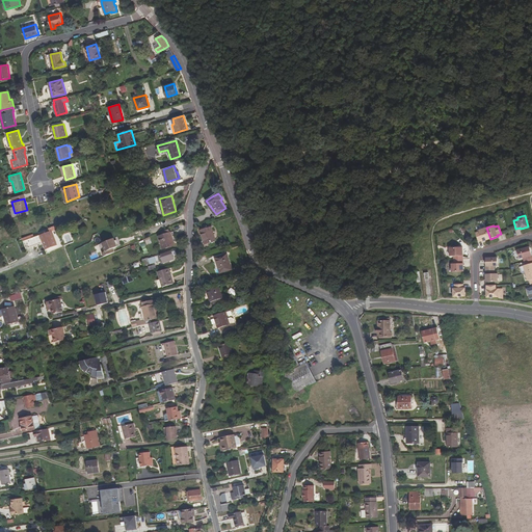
[(212,227),(201,231),(205,244),(216,241),(212,227)]
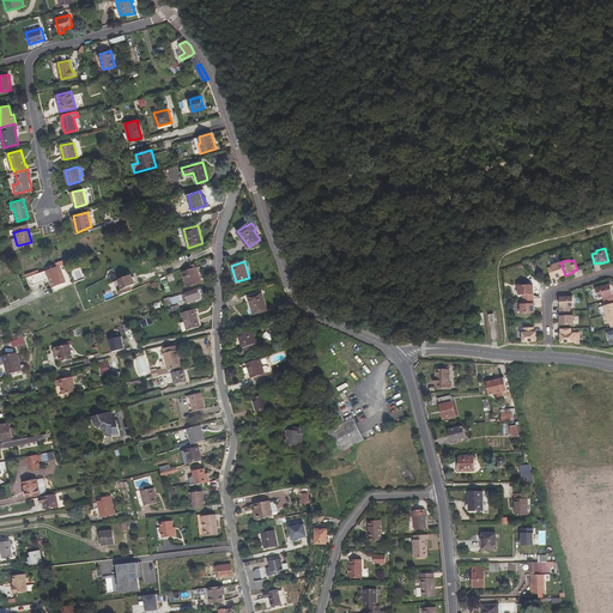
[(565,275),(560,262),(552,266),(552,267),(548,268),(551,278),(556,277),(556,278),(565,275)]
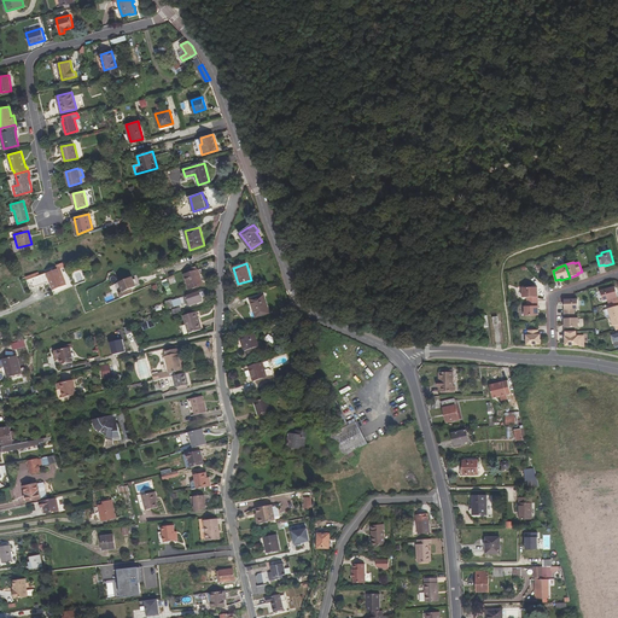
[(51,281),(52,281),(56,290),(66,285),(59,268),(48,273),(38,277),(40,285),(51,281)]
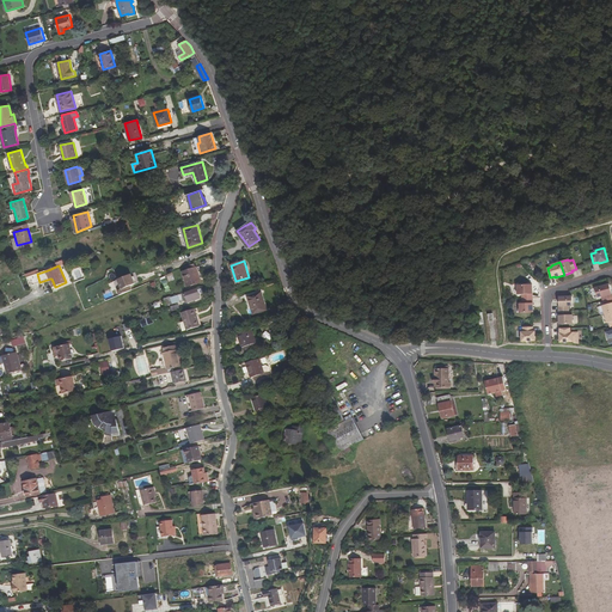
[(187,270),(182,271),(188,287),(202,282),(197,268),(196,268),(187,270)]
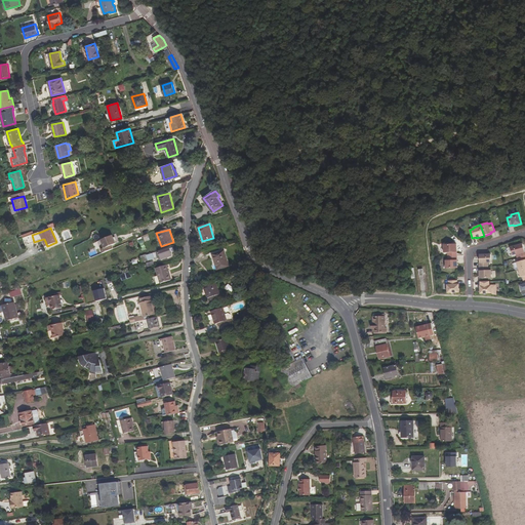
[(116,243),(113,235),(102,240),(106,248),(116,243)]
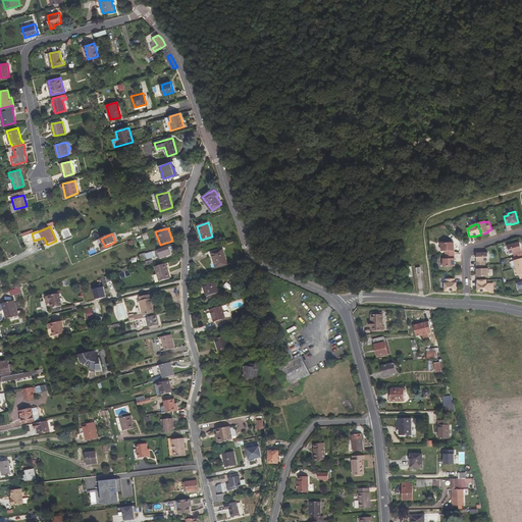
[(143,249),(146,248),(141,236),(137,237),(143,249)]
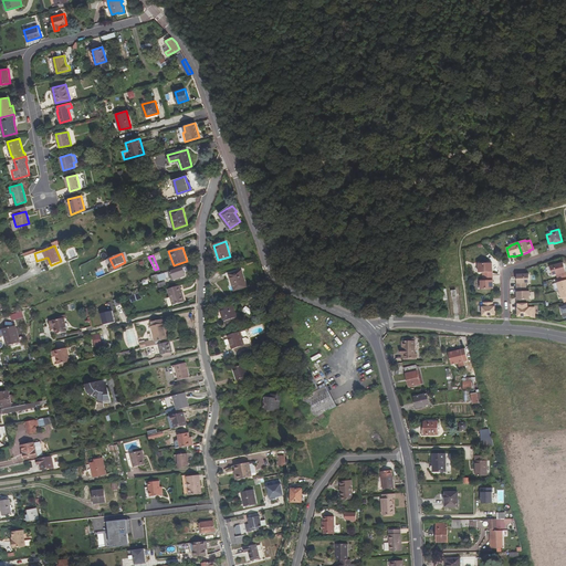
[(483,276),(493,276),(492,263),(479,263),(479,273),(483,272),(483,276)]
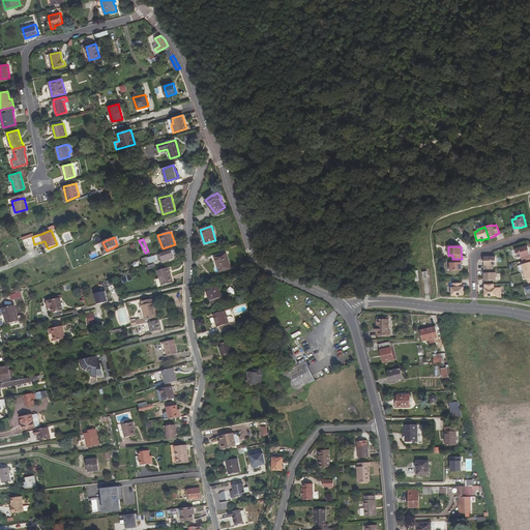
[(523,261),(529,258),(529,255),(528,246),(516,249),(518,258),(522,257),(523,261)]
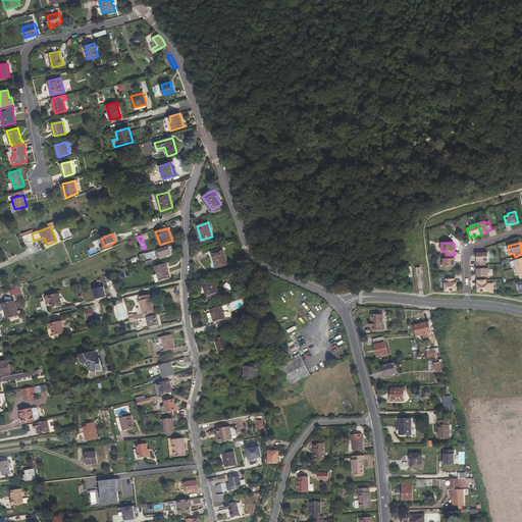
[(168,247),(152,252),(153,258),(160,256),(160,258),(171,254),(168,247)]
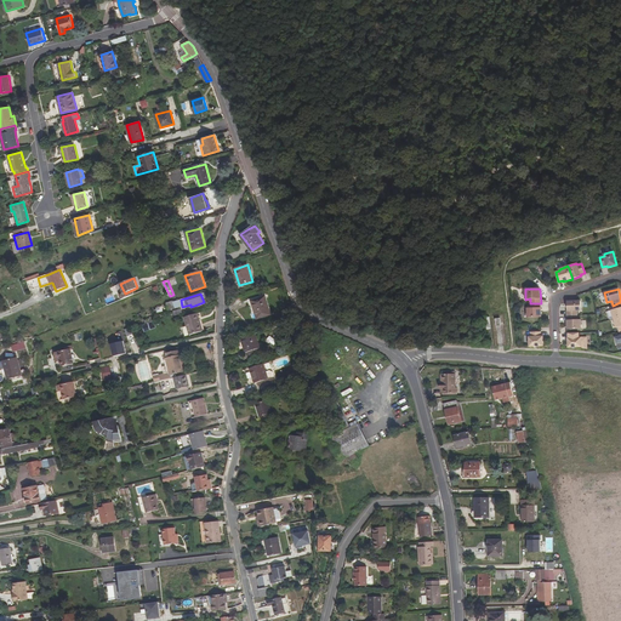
[(266,296),(251,301),(257,319),(272,314),(266,296)]
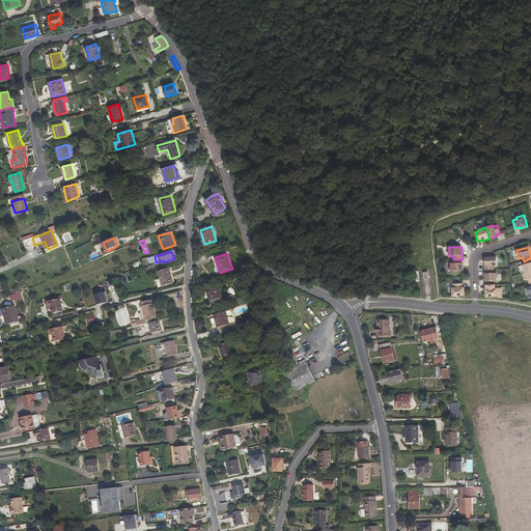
[(485,266),(485,270),(494,270),(494,266),(497,266),(497,257),(485,257),(485,266)]
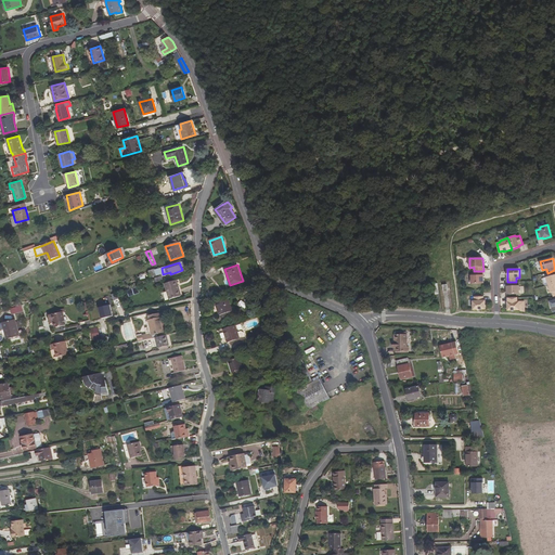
[(483,283),(483,271),(474,271),(474,275),(472,275),(472,284),(483,283)]
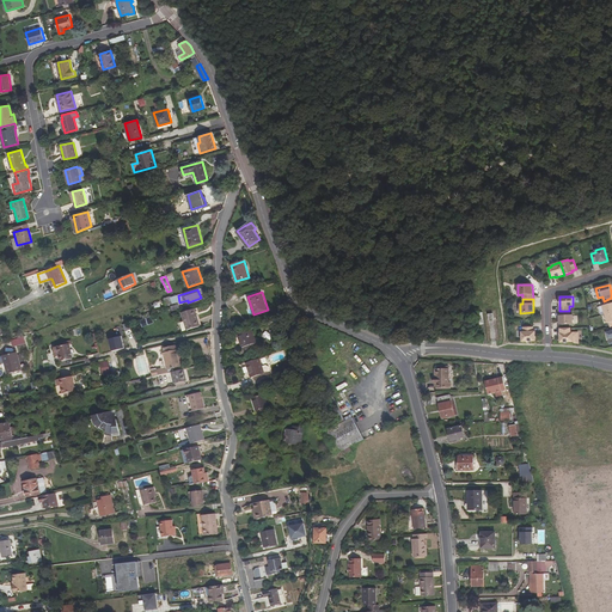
[(195,308),(182,313),(185,323),(181,324),(183,331),(199,326),(196,317),(197,316),(195,308)]
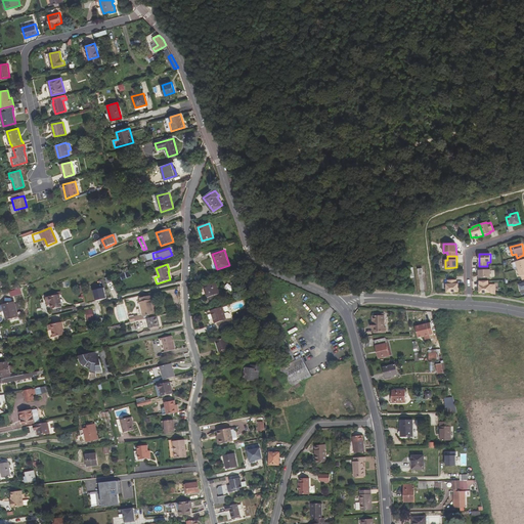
[(479,266),(479,277),(490,277),(490,269),(487,269),(487,266),(479,266)]
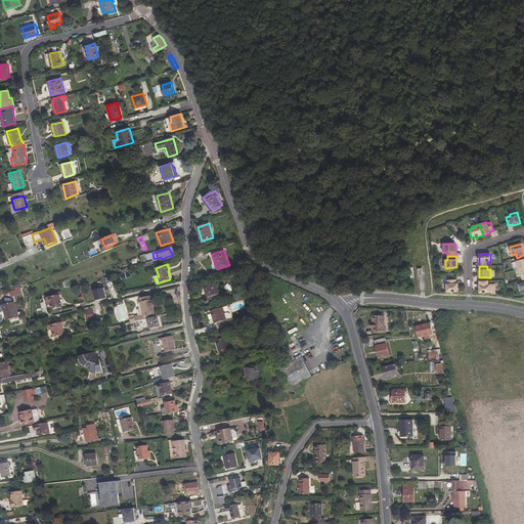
[(130,271),(125,272),(125,273),(126,275),(122,277),(123,279),(132,276),(130,271)]
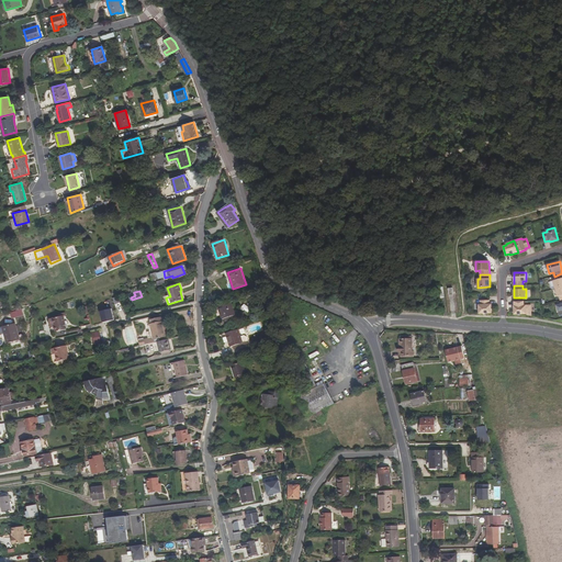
[(490,305),(490,301),(480,301),(480,305),(479,305),(479,314),(492,313),(491,305),(490,305)]
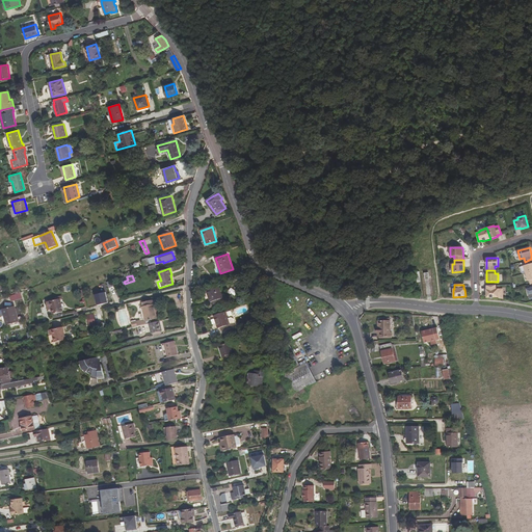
[(487,290),(486,290),(486,297),(499,297),(498,289),(496,289),(496,285),(487,286),(487,290)]
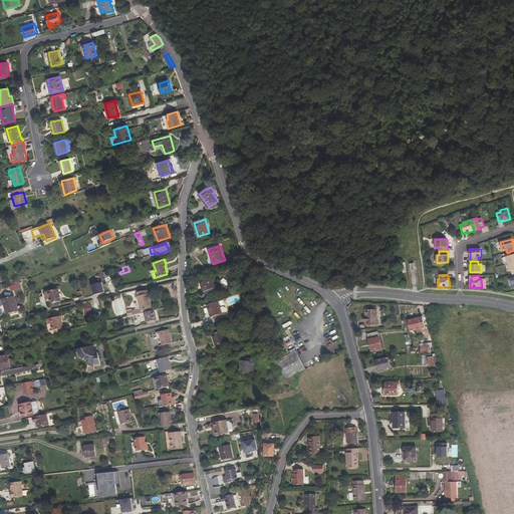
[(216,294),(215,288),(212,277),(200,281),(203,292),(204,292),(206,297),(216,294)]
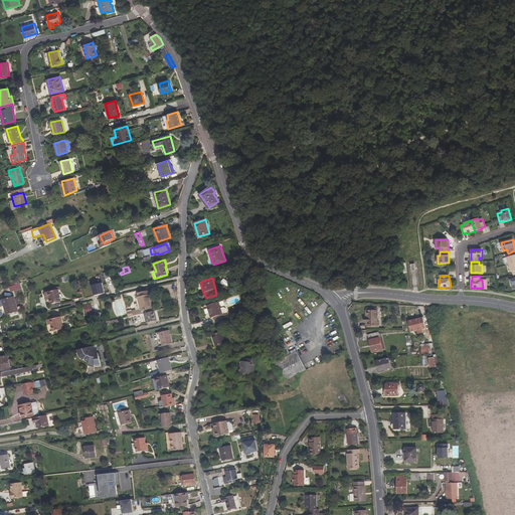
[(11,292),(21,289),(19,284),(9,287),(11,292)]
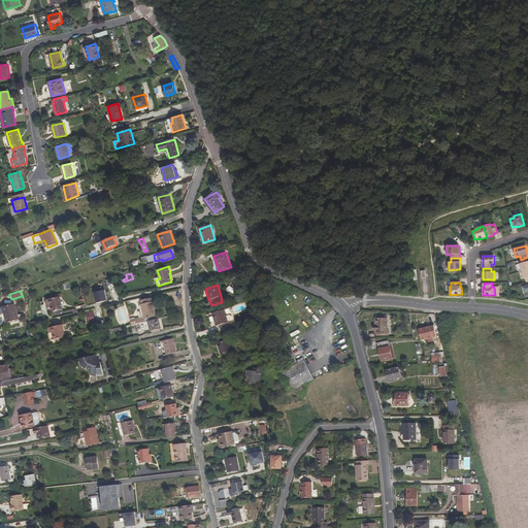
[(95,293),(97,303),(107,301),(104,291),(95,293)]
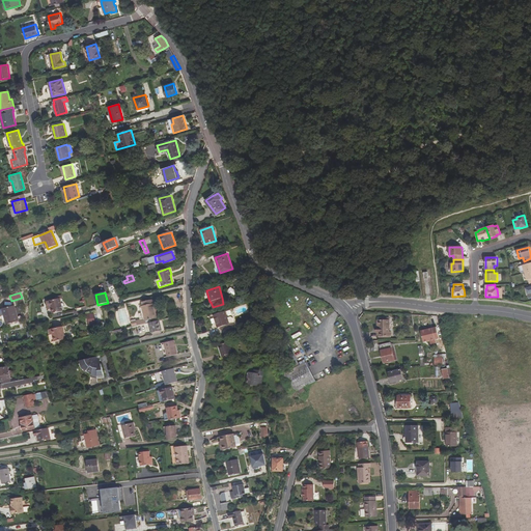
[(63,311),(60,299),(47,302),(50,314),(63,311)]
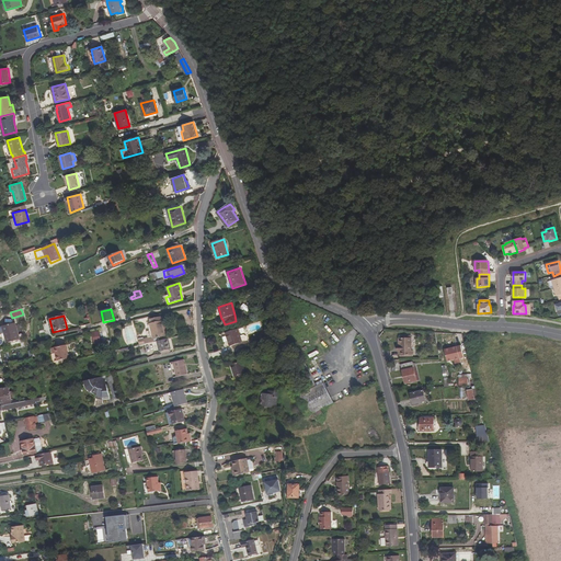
[(156,339),(158,339),(165,336),(162,320),(161,317),(149,319),(150,323),(150,324),(149,325),(150,331),(147,332),(148,338),(145,339),(146,344),(157,342),(156,339)]
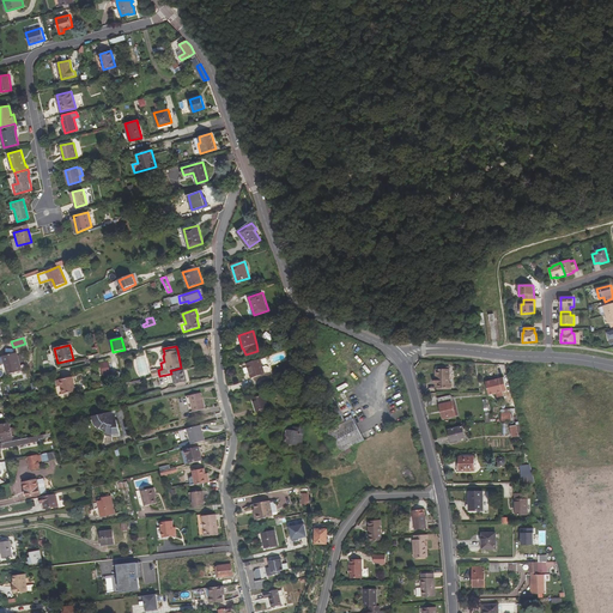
[(2,357),(7,375),(22,371),(17,353),(2,357)]
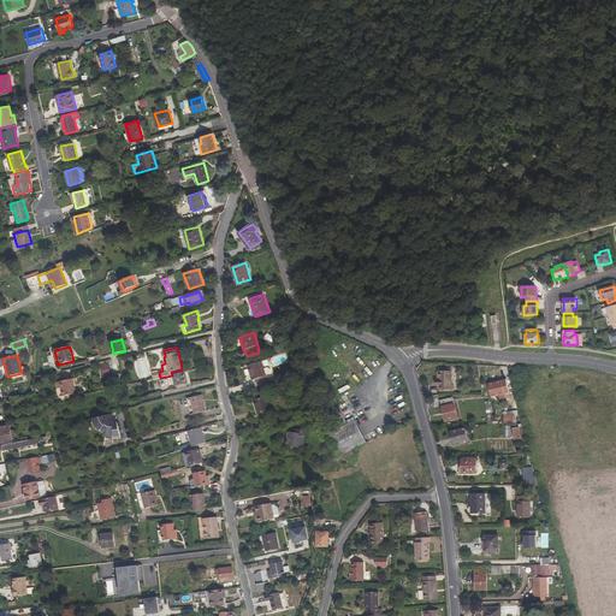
[(141,378),(149,375),(146,357),(136,359),(141,378)]
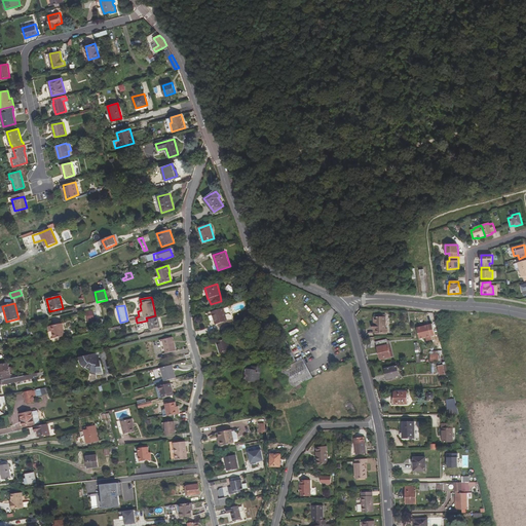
[(223,308),(212,312),(216,325),(218,324),(224,323),(225,326),(234,323),(232,320),(227,321),(225,314),(223,308)]
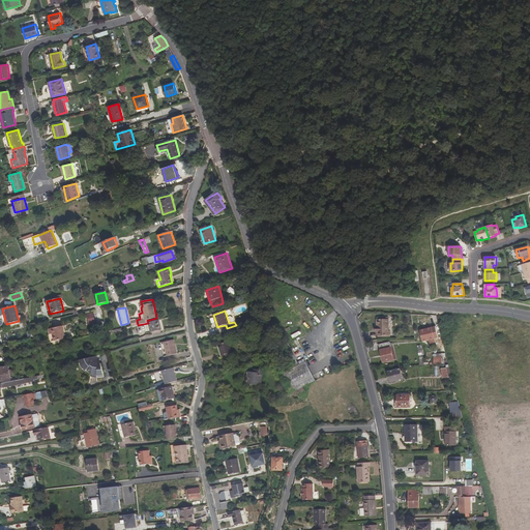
[(378,332),(378,336),(382,335),(386,335),(386,337),(390,337),(390,331),(389,331),(388,317),(378,317),(378,326),(375,326),(375,332),(378,332)]
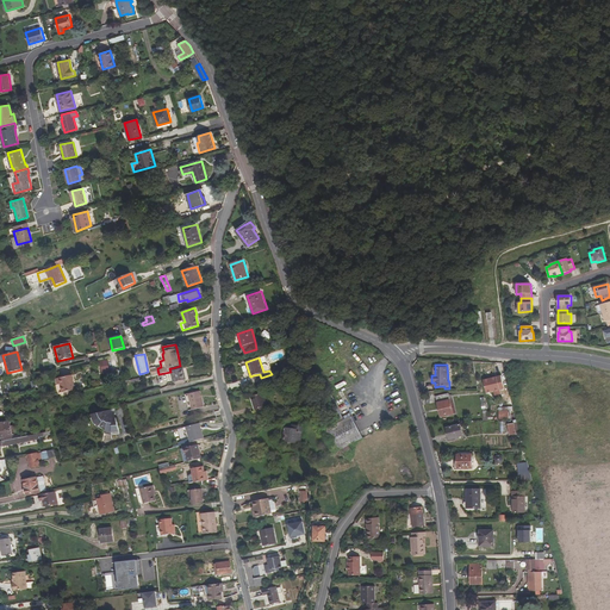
[(172,372),(174,383),(175,383),(175,385),(186,383),(185,380),(182,368),(173,371),(172,372)]
